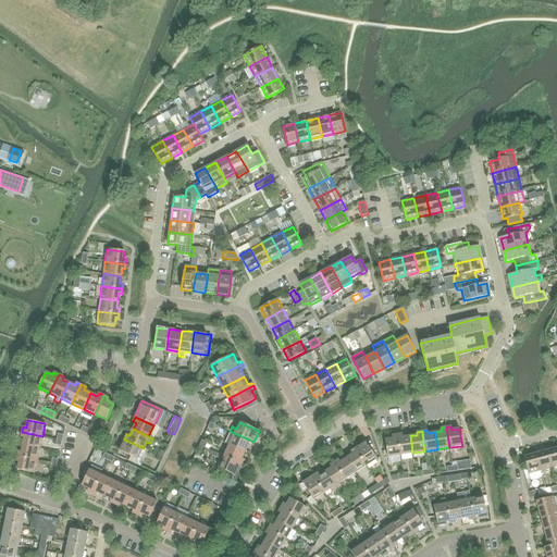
[(24,437),(23,445),(39,448),(42,436),(22,432),(21,437),(24,437)]
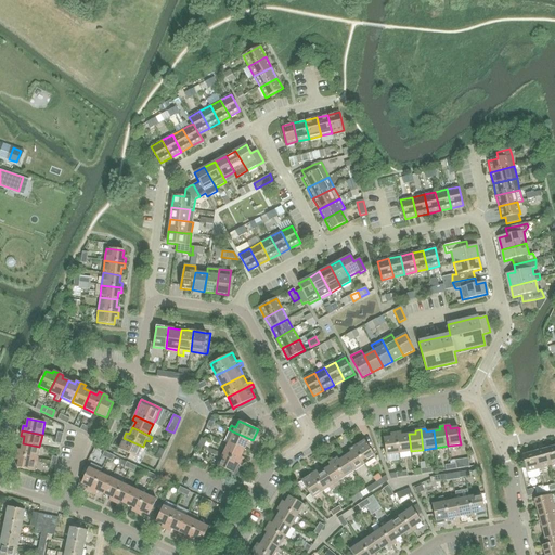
[(223,441),(228,443),(244,451),(247,444),(250,446),(253,440),(233,431),(231,438),(227,436),(223,441)]
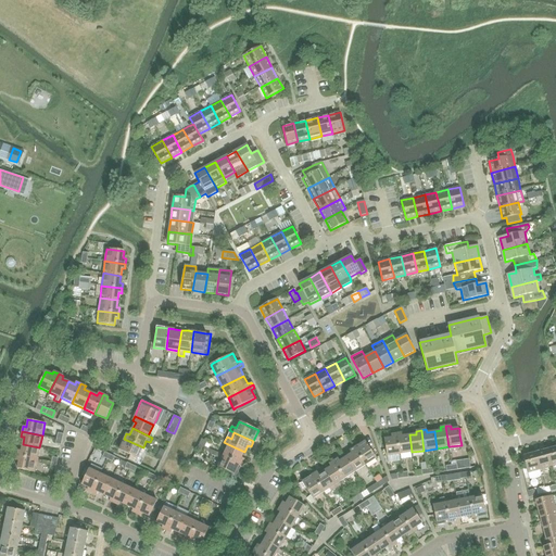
[(392,438),(384,439),(388,464),(401,462),(400,454),(396,433),(391,434),(392,438)]
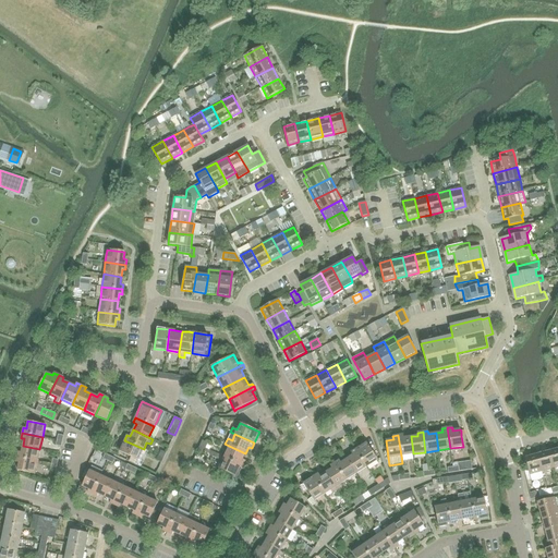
[(402,435),(398,435),(401,456),(413,453),(411,436),(403,438),(402,435)]
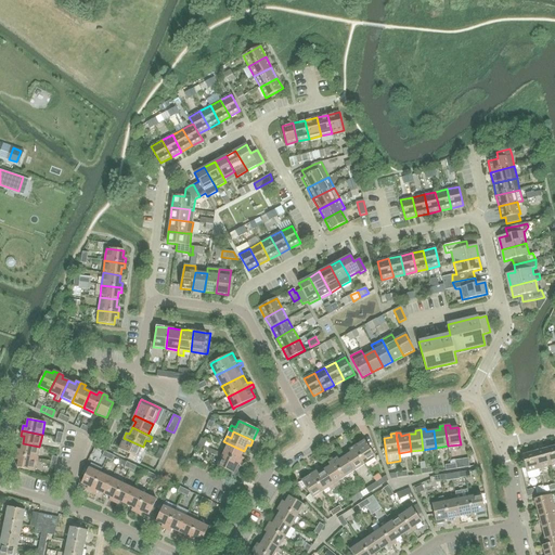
[(143,447),(124,438),(118,449),(138,457),(143,447)]
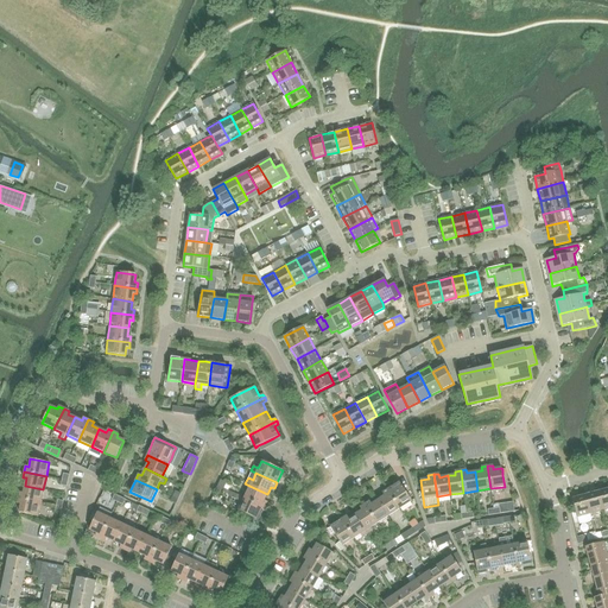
[(399,482),(387,489),(400,508),(411,501),(399,482)]
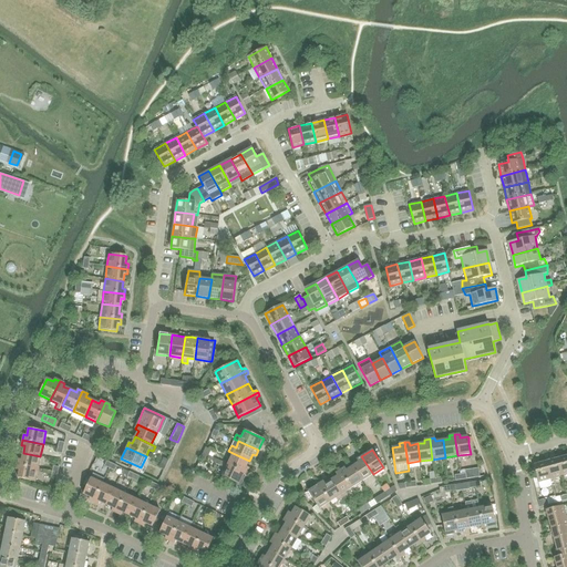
[(18,460),(17,464),(38,468),(40,456),(23,453),(21,460),(18,460)]
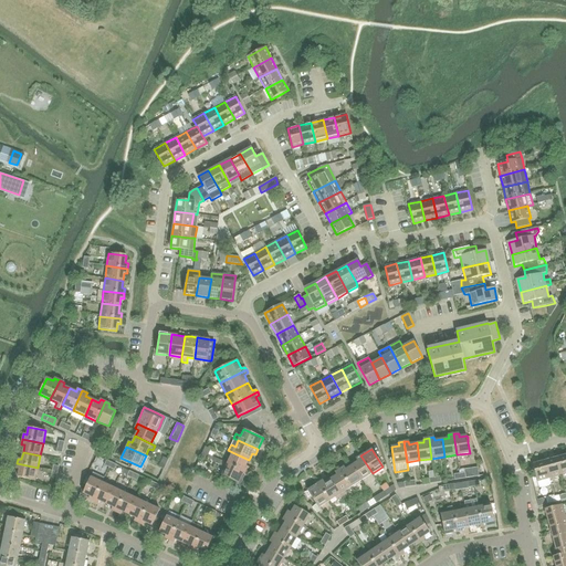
[(232,452),(228,463),(247,472),(249,468),(245,467),(249,460),(232,452)]
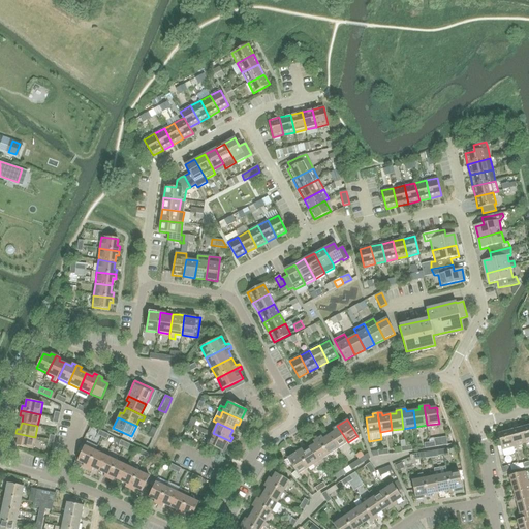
[(528,425),(520,428),(524,443),(528,442),(528,425)]
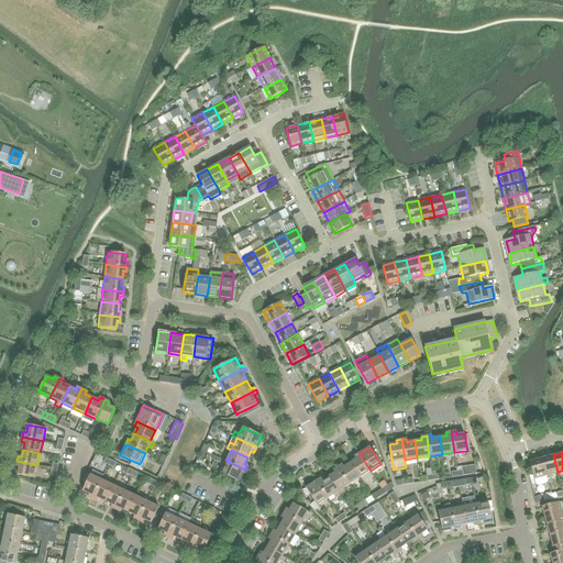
[(356,460),(350,463),(360,477),(371,471),(359,453),(354,456),(356,460)]
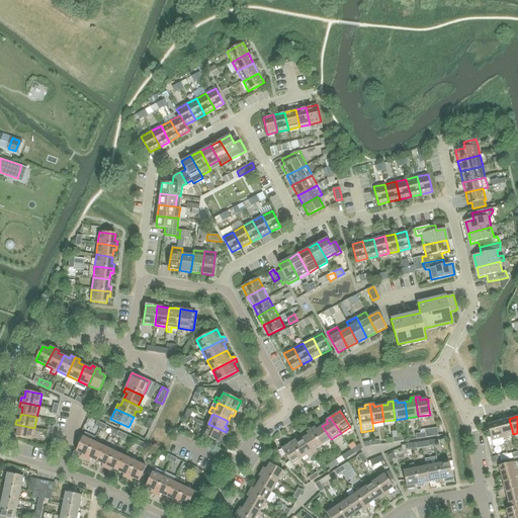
[(509,419),(498,422),(503,437),(513,434),(509,419)]
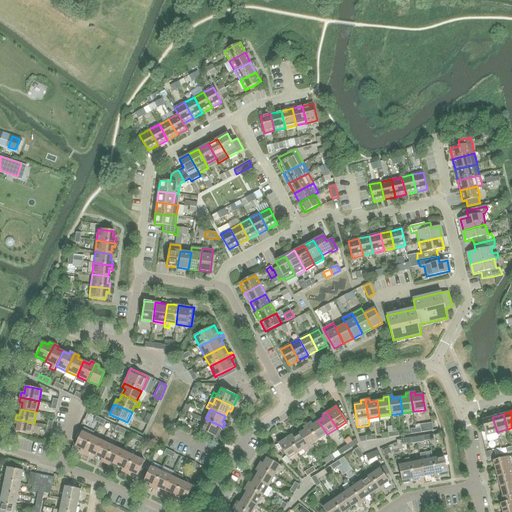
[(484,429),(481,430),(482,436),(497,432),(492,417),(482,420),(484,429)]
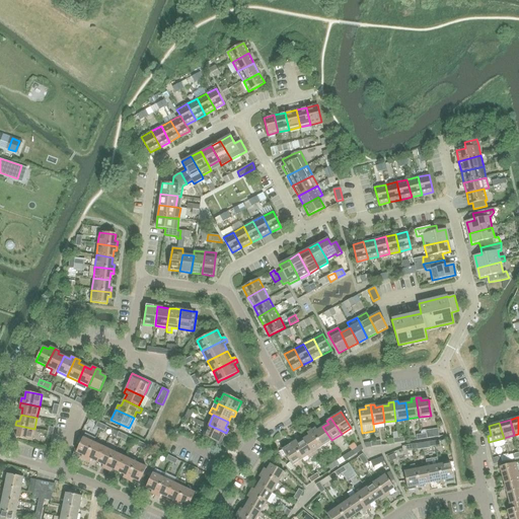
[(206,424),(201,435),(203,436),(204,436),(221,444),(226,433),(209,425),(206,424)]
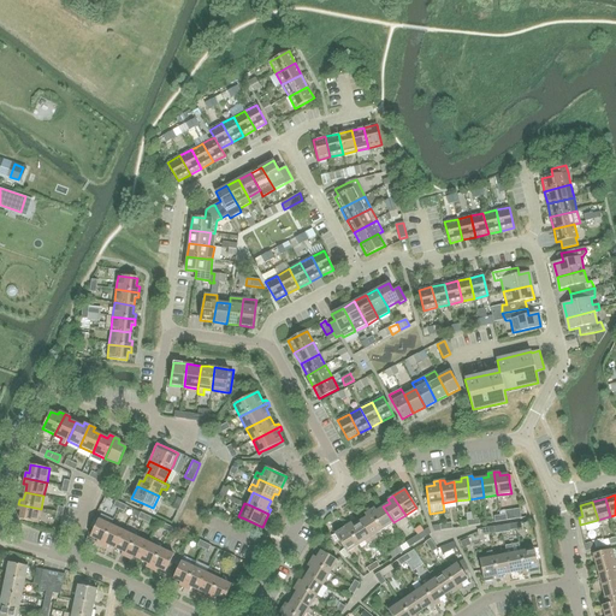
[(41,509),(18,504),(17,510),(21,511),(19,520),(39,523),(41,509)]
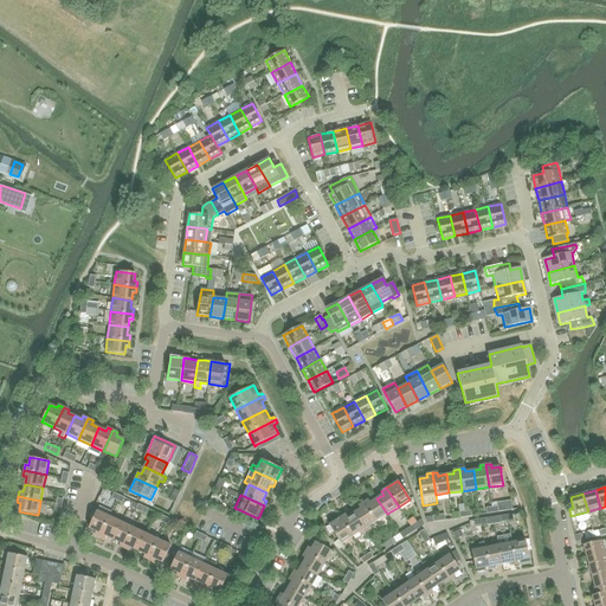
[(368,500),(363,503),(375,522),(387,514),(376,498),(371,503),(368,500)]
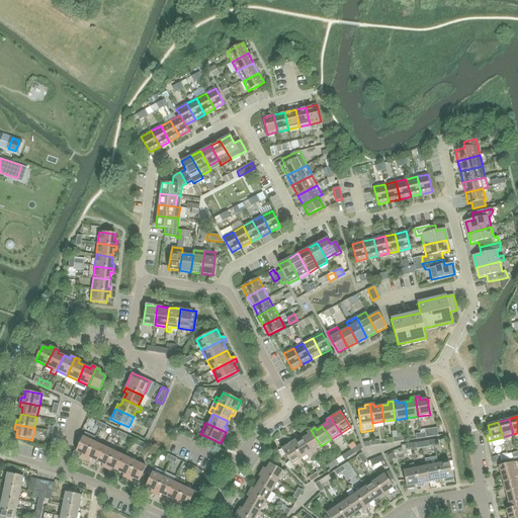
[(308,435),(303,439),(312,452),(313,455),(318,452),(316,449),(321,446),(311,430),(307,433),(308,435)]
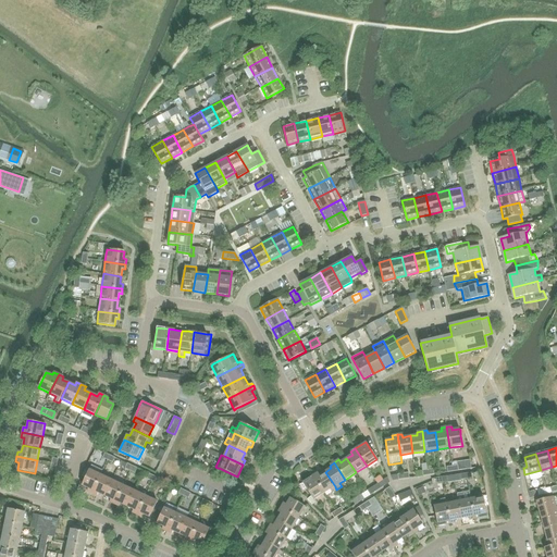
[(91,465),(82,485),(88,489),(87,492),(91,494),(100,474),(102,470),(91,465)]
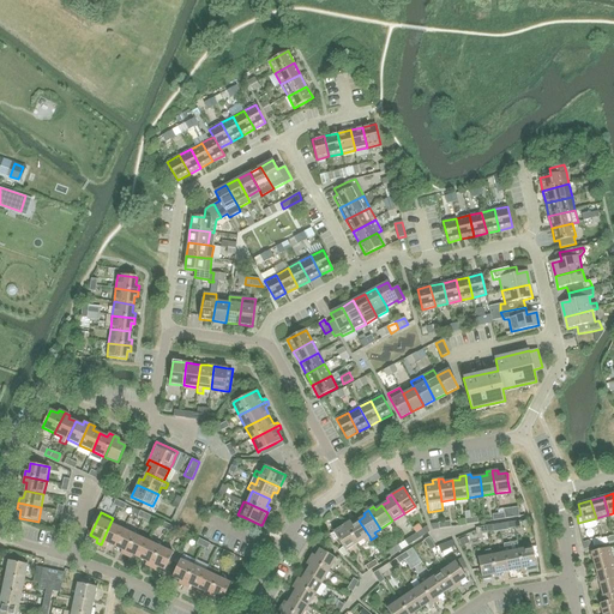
[(350,521),(344,524),(357,543),(363,540),(366,543),(371,540),(369,536),(359,521),(351,524),(350,521)]
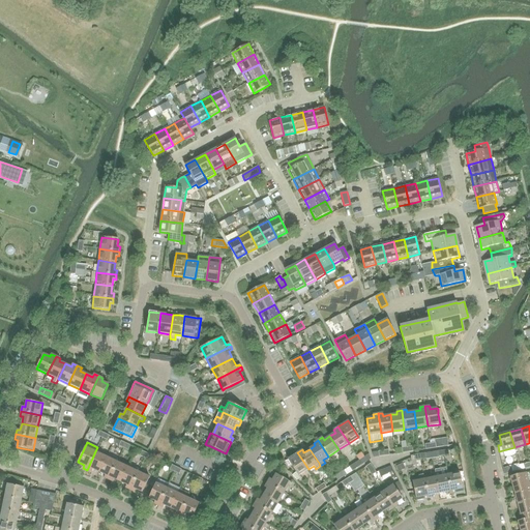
[(93,469),(99,472),(107,457),(95,451),(87,470),(92,472),(93,469)]
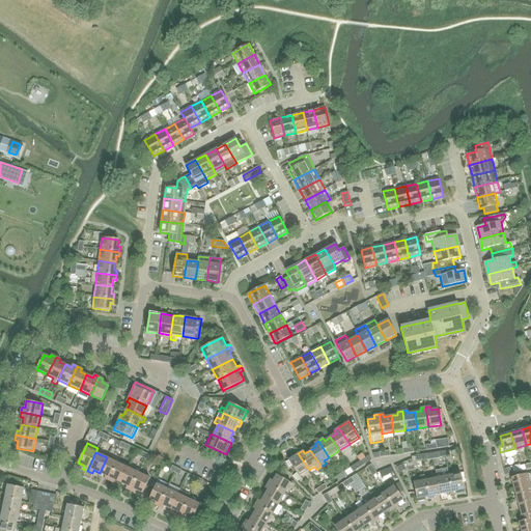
[(309,470),(298,453),(288,459),(299,477),(309,470)]
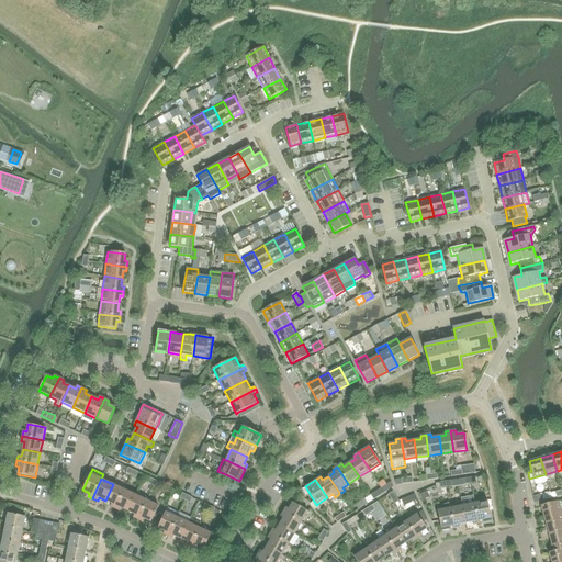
[(111,507),(115,509),(124,490),(113,484),(105,501),(112,504),(111,507)]
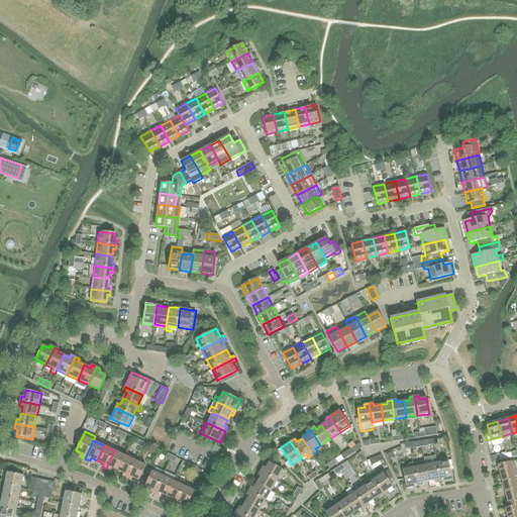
[(112,468),(118,471),(124,455),(114,450),(106,469),(110,471),(112,468)]
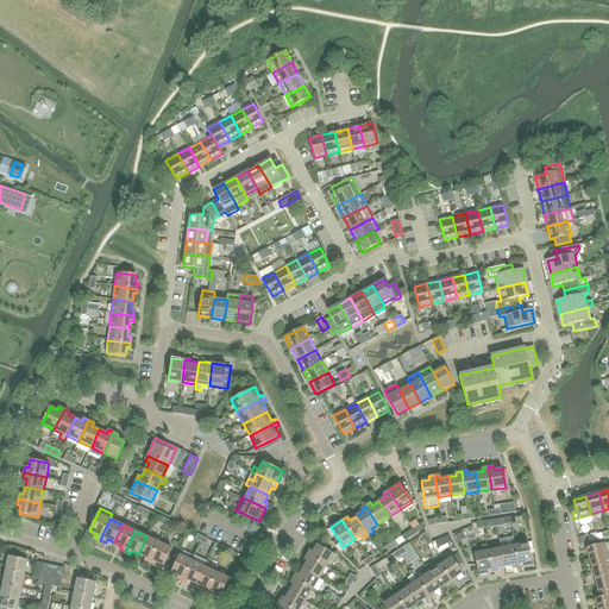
[(454,537),(458,542),(466,539),(463,532),(454,537)]
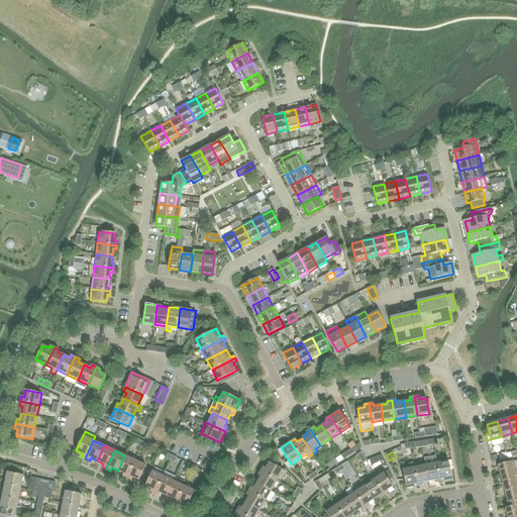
[(362,452),(356,455),(363,463),(367,460),(362,452)]
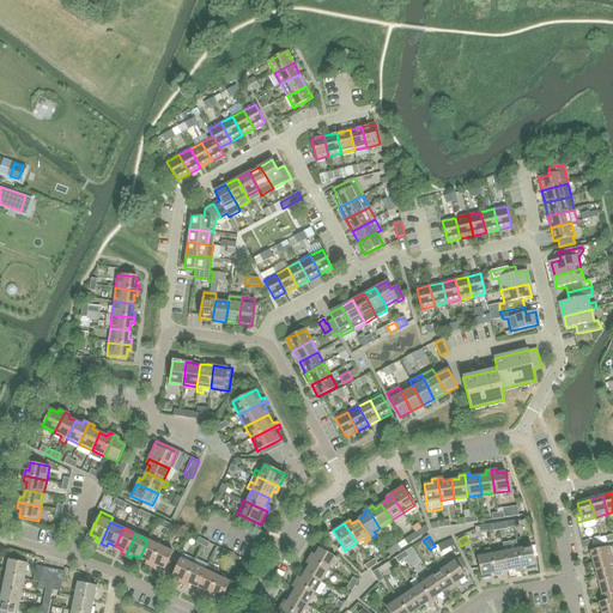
[(145,564),(150,568),(161,546),(147,540),(140,558),(146,562),(145,564)]
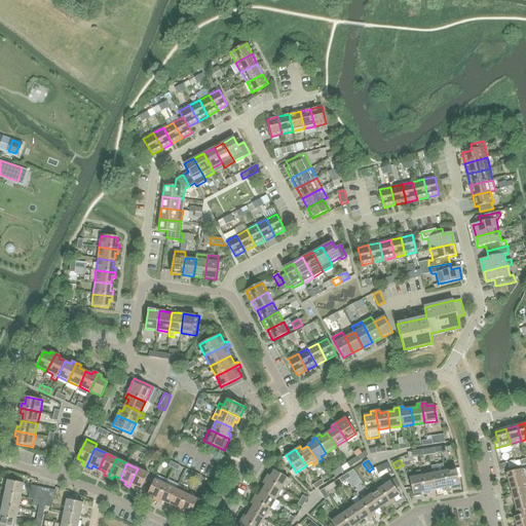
[(388,463),(375,468),(378,474),(390,467),(388,463)]
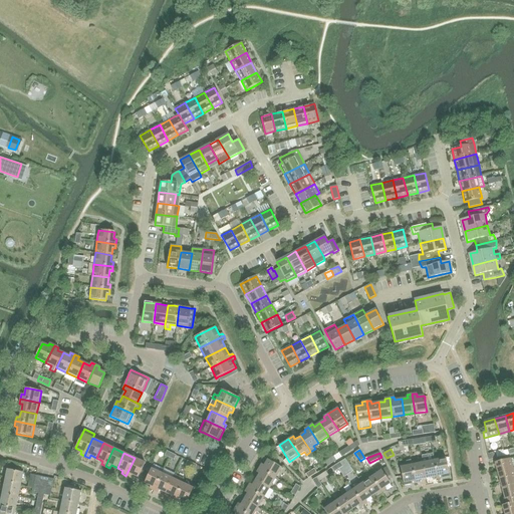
[(433,454),(422,456),(423,463),(426,478),(433,477),(433,480),(438,479),(434,457),(433,454)]
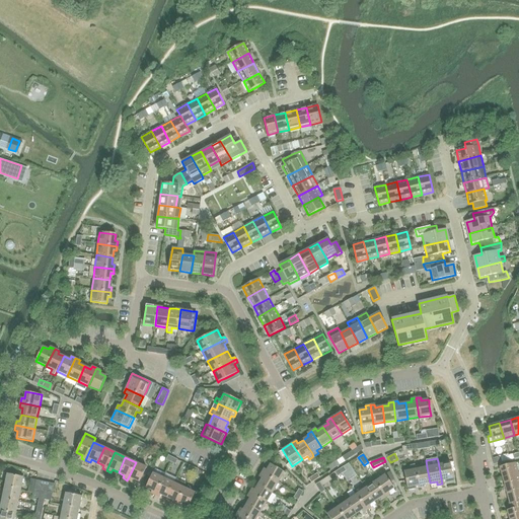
[(443,460),(438,461),(442,484),(454,482),(450,462),(443,463),(443,460)]
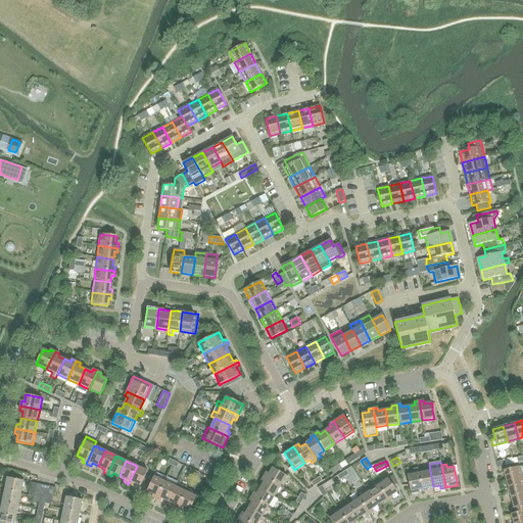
[(137,466),(128,484),(133,486),(134,483),(140,486),(147,471),(137,466)]
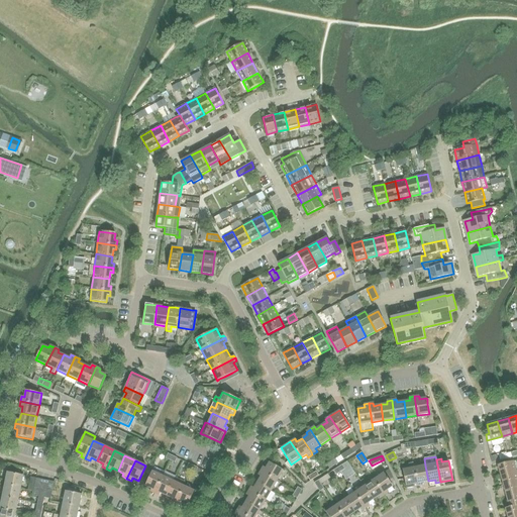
[(498,464),(500,476),(516,472),(514,460),(498,464)]
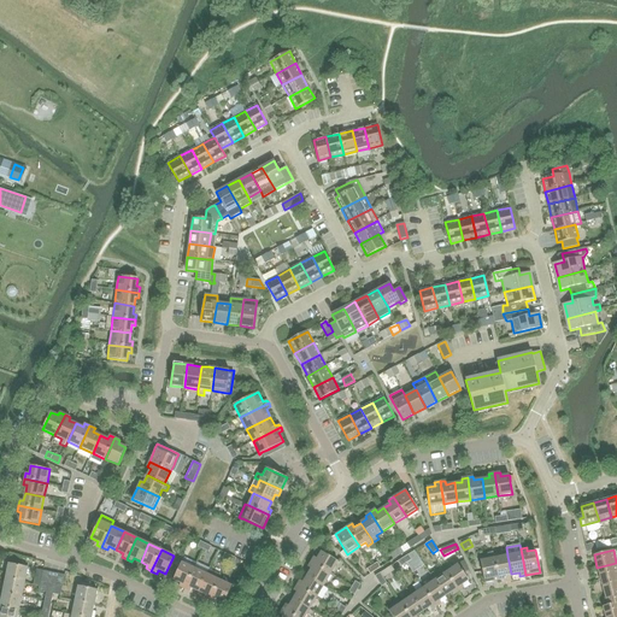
[(415,551),(404,558),(406,563),(413,573),(424,565),(415,551)]
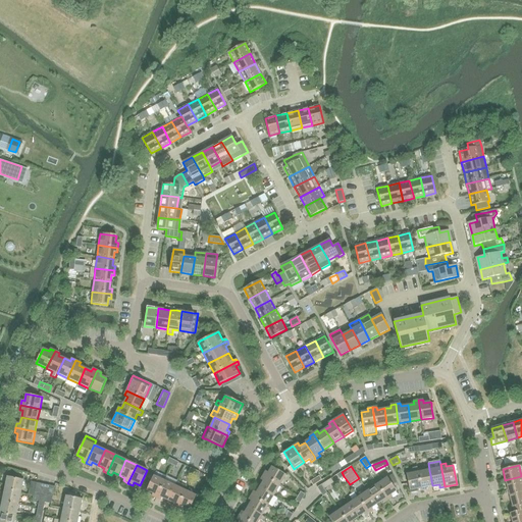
[(265,471),(263,475),(280,485),(286,475),(272,467),(268,473),(265,471)]
